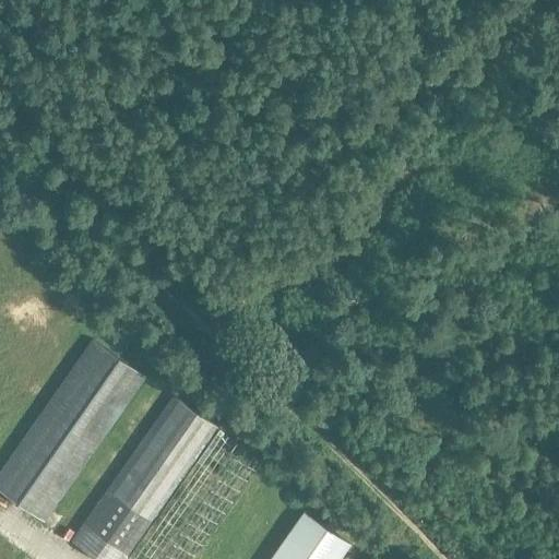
[(92,337),(0,470),(0,488),(46,521),(146,375),(92,337)]
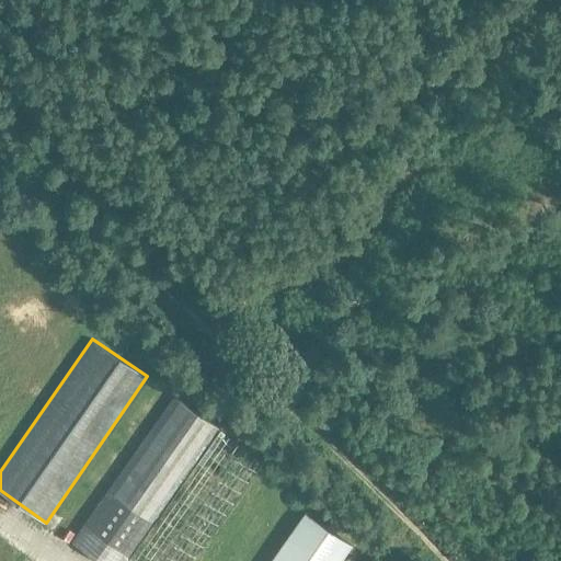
[(175,396),(83,526),(72,542),(99,560),(126,560),(220,426),(175,396)]
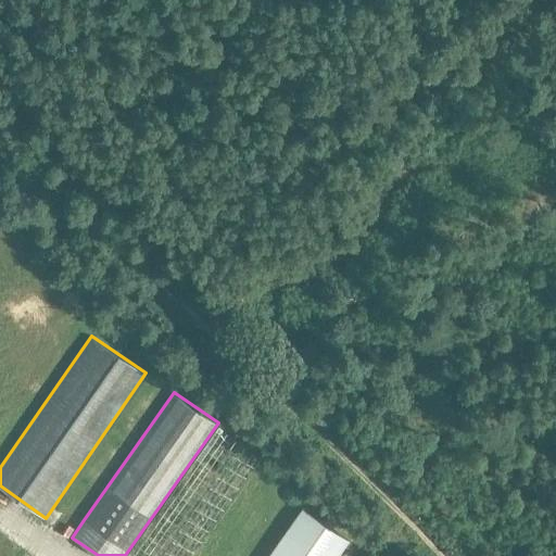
[(238,477),(249,464),(222,444),(212,457),(238,477)]
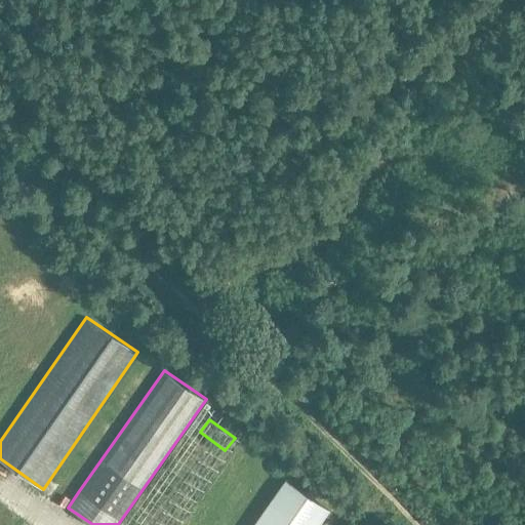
[(188,481),(166,481),(166,506),(166,507),(166,523),(179,523),(179,501),(188,501),(188,481)]
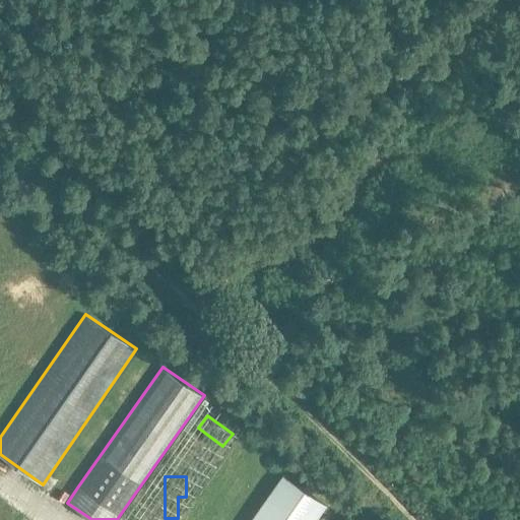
[(282,476),(251,519),(315,519),(325,507),(282,476)]
